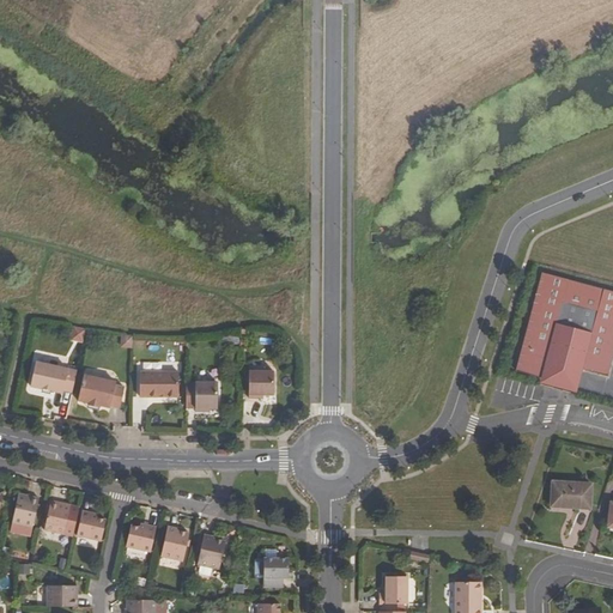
[(516,371),(541,378),(546,360),(577,368),(607,376),(612,354),(612,293),(541,275),(516,371)]
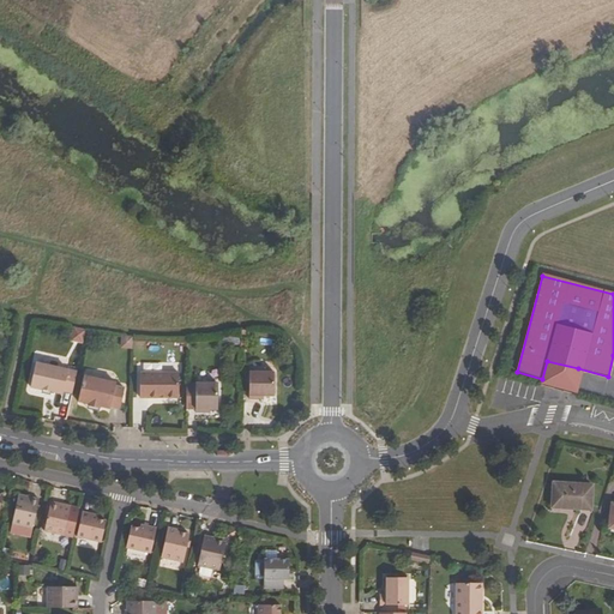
[(71,341),(82,343),(84,331),(73,329),(71,341)]
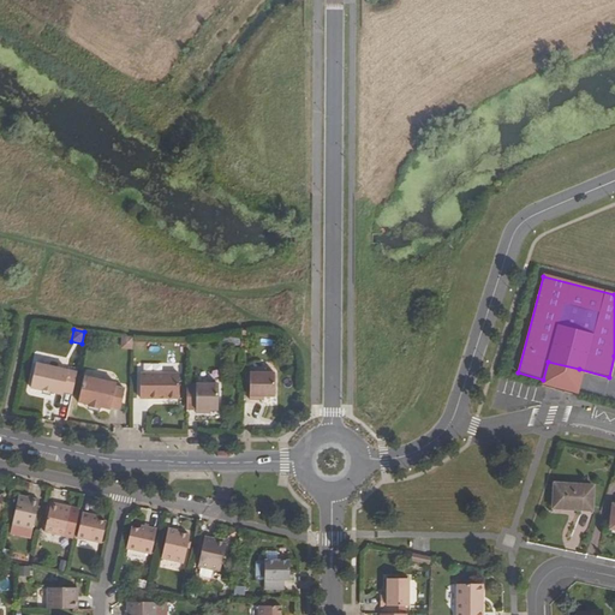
[(131,348),(131,339),(123,338),(121,348),(131,348)]
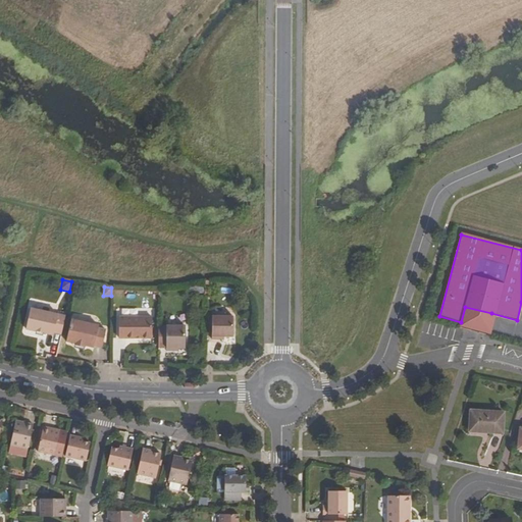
[(461,322),(487,328),(491,313),(465,307),(461,322)]
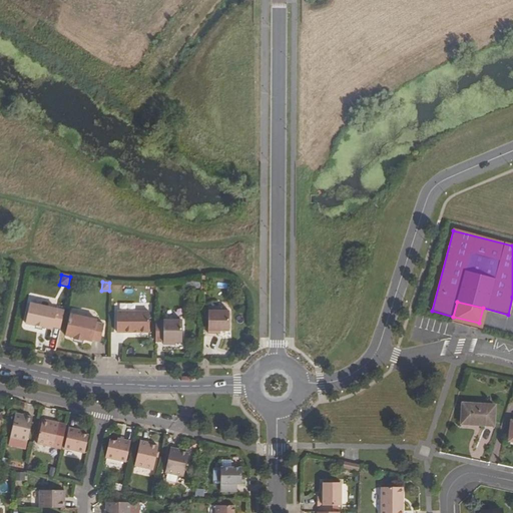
[(53,327),(60,329),(64,311),(29,303),(25,324),(52,330),(53,327)]
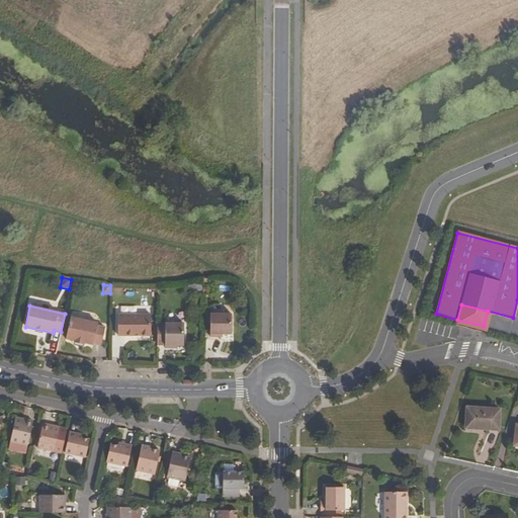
[(223,334),(231,334),(232,314),(210,314),(210,337),(219,337),(219,334),(223,334)]
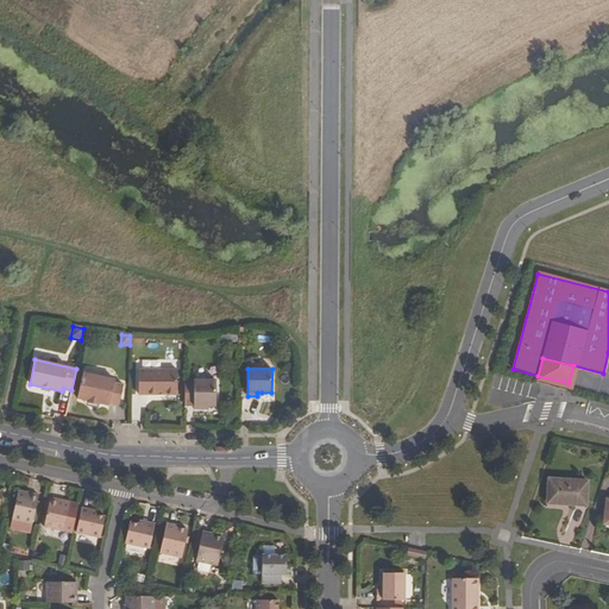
[(164,395),(177,395),(177,370),(139,370),(138,395),(159,395),(159,394),(164,394),(164,395)]
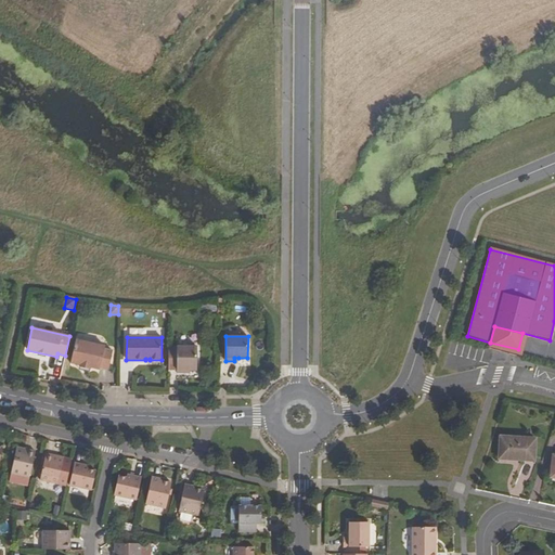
[(104,346),(75,340),(71,363),(79,365),(79,366),(90,369),(90,368),(99,370),(100,368),(108,370),(113,351),(104,349),(104,346)]
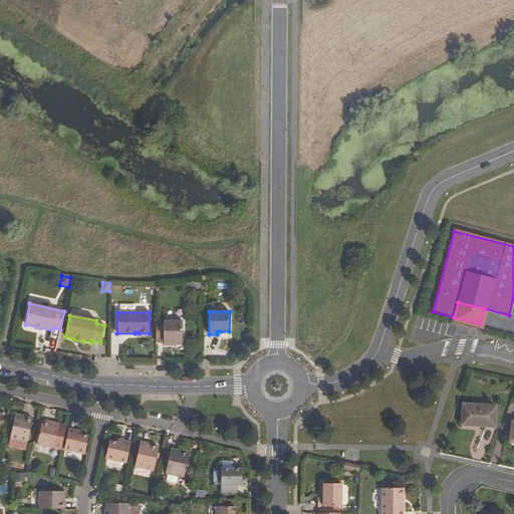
[(172,345),(172,343),(182,343),(183,321),(164,321),(156,321),(156,342),(164,343),(164,345),(172,345)]
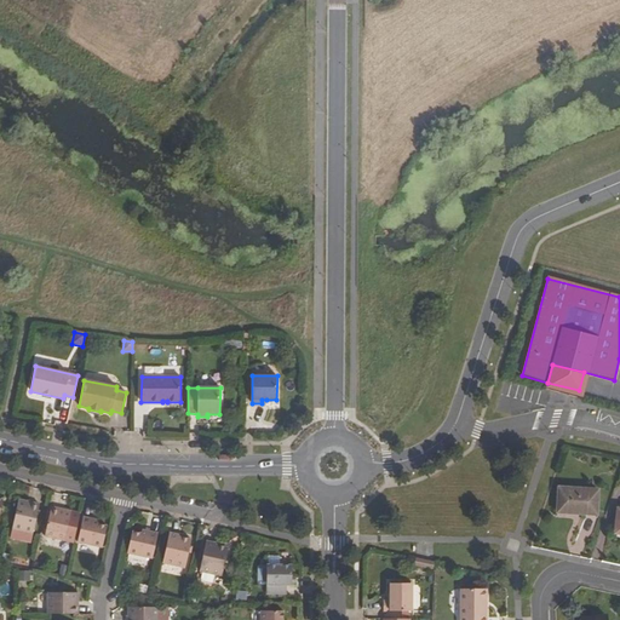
[(598,489),(558,487),(557,511),(597,514),(598,489)]
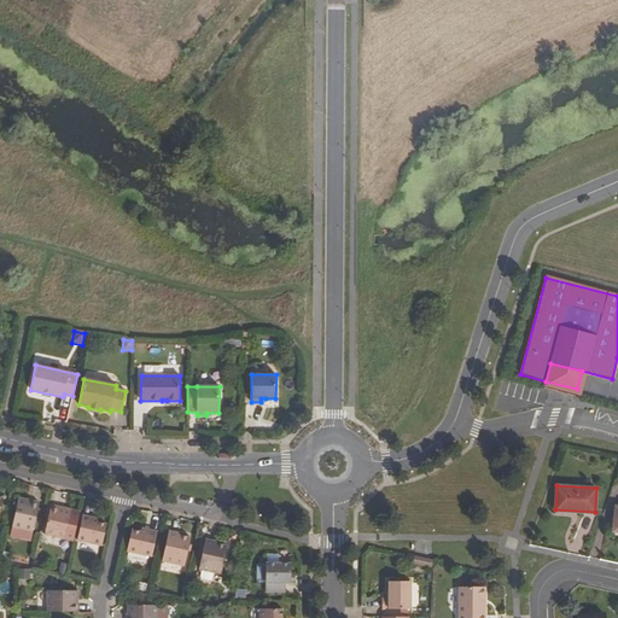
[(12,528),(33,532),(40,503),(19,499),(12,528)]
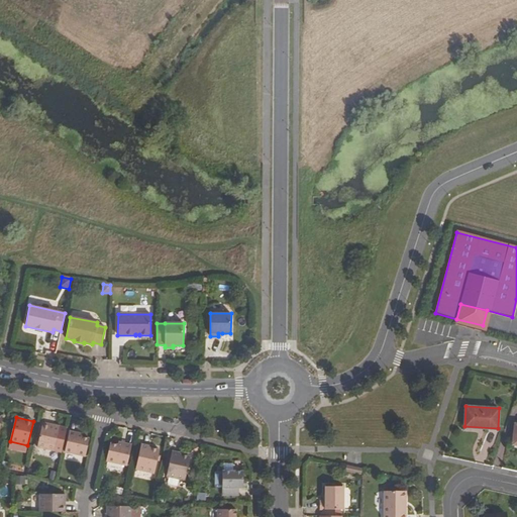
[(37,447),(62,452),(67,428),(43,423),(37,447)]
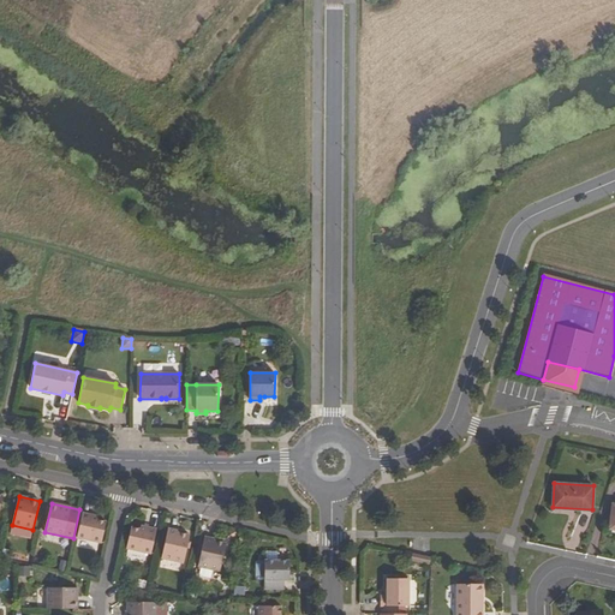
[(97,520),(97,517),(83,513),(77,538),(101,543),(106,523),(97,520)]
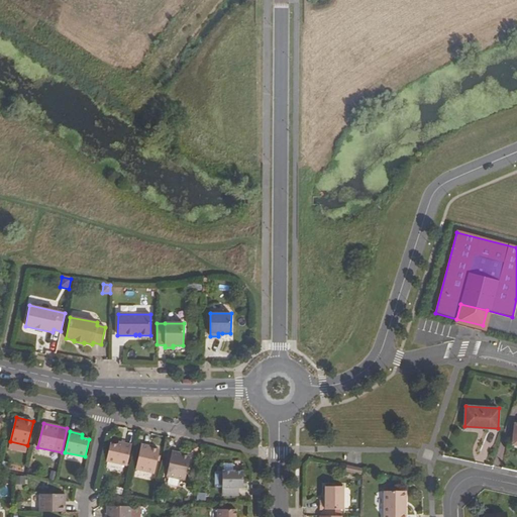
[(131,445),(118,442),(117,445),(110,443),(106,461),(126,466),(131,445)]
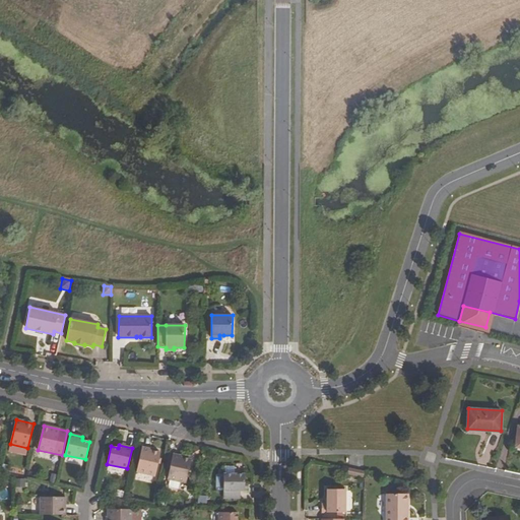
[(136,472),(154,476),(159,452),(149,450),(149,449),(141,447),(136,472)]
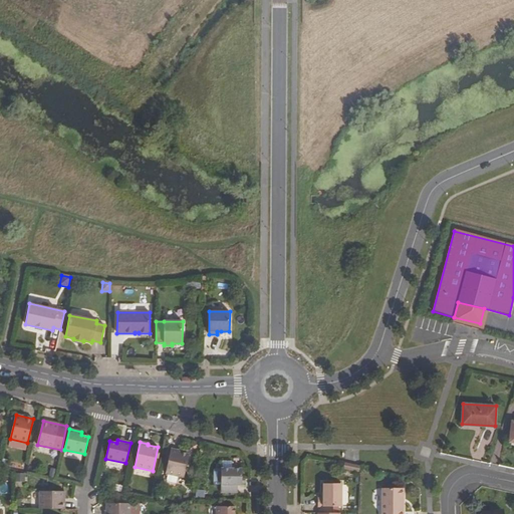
[(172,449),(166,474),(184,478),(190,455),(179,452),(180,451),(172,449)]
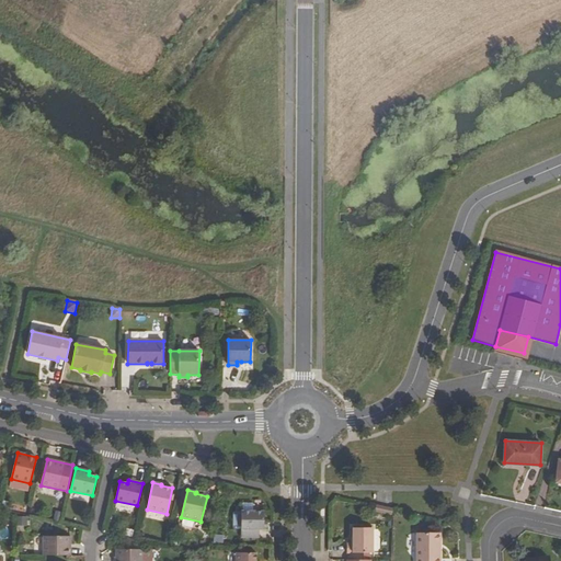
[(375,512),(391,515),(393,508),(376,505),(375,512)]
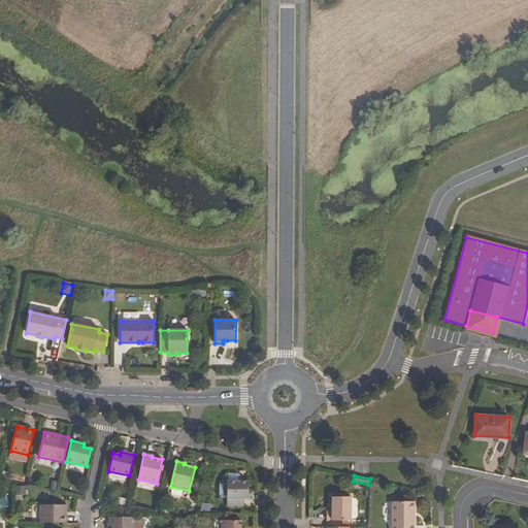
[(227,497),(227,506),(243,506),(243,498),(248,498),(248,497),(248,491),(248,482),(227,482),(227,483),(221,483),(218,485),(218,495),(220,497),(227,497)]
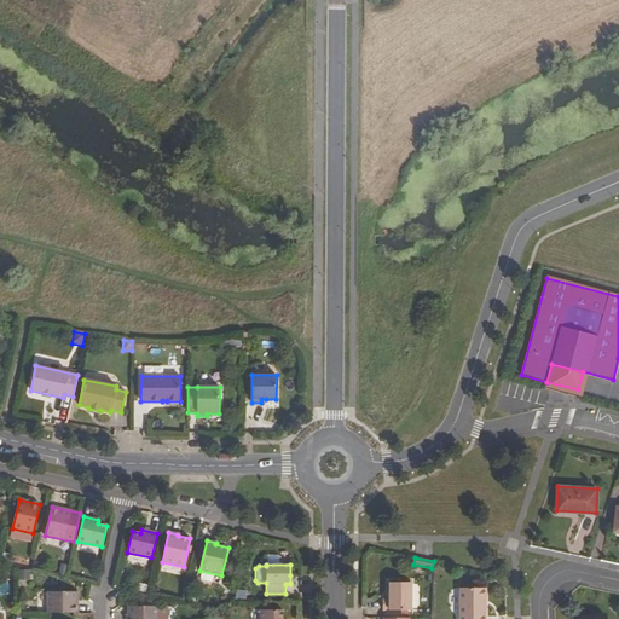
[(382,609),(411,609),(411,582),(389,582),(389,600),(383,600),(382,609)]
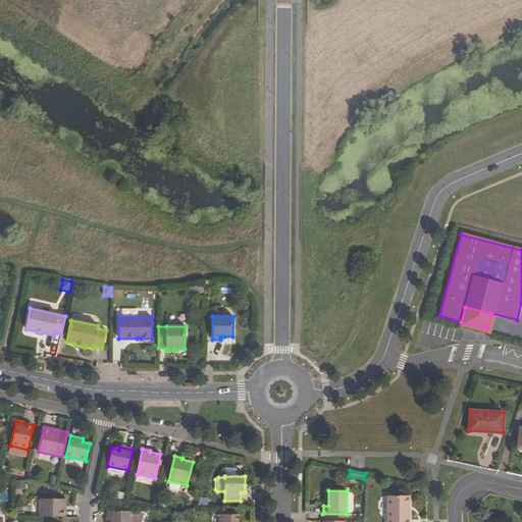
[(387,521),(409,521),(410,496),(387,496),(387,521)]
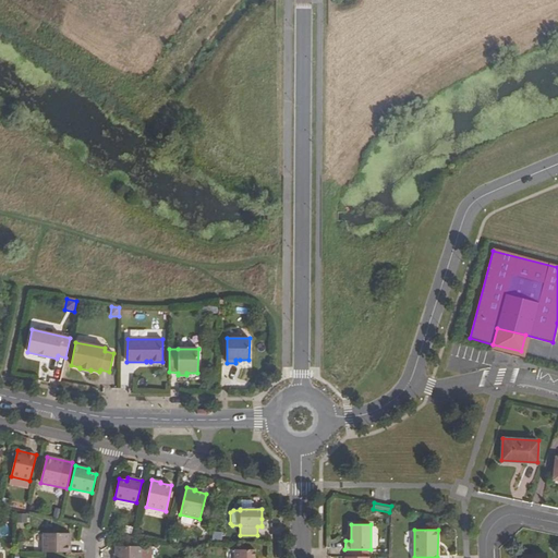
[(43,533),(41,553),(70,553),(70,533),(43,533)]
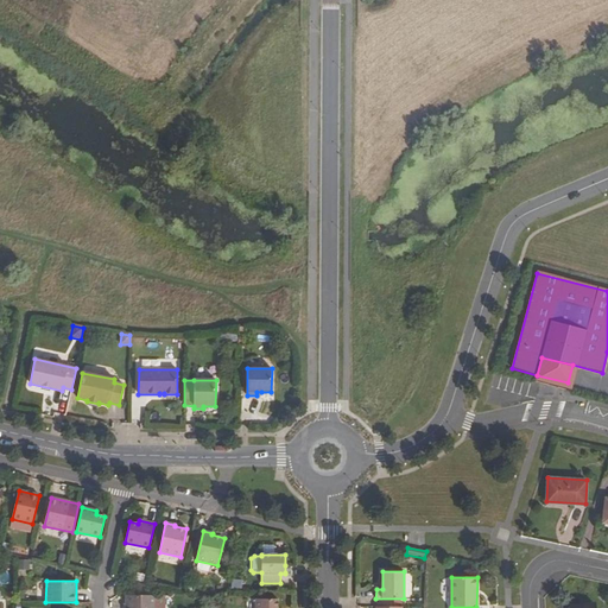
[(135,596),(126,596),(125,607),(156,607),(156,596),(153,596),(135,596)]
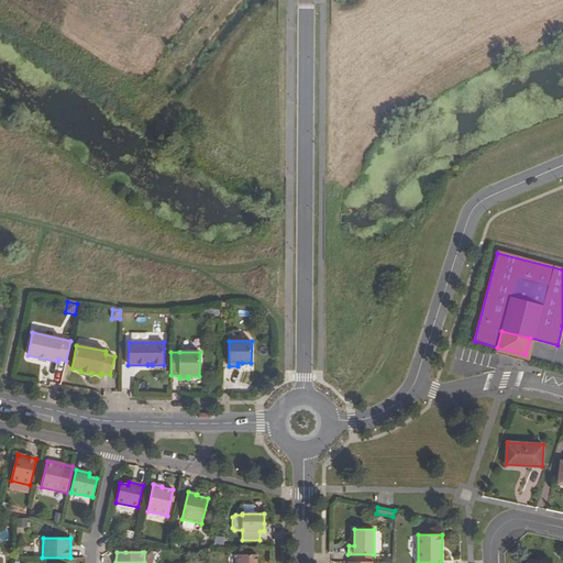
All buildings are outlined.
